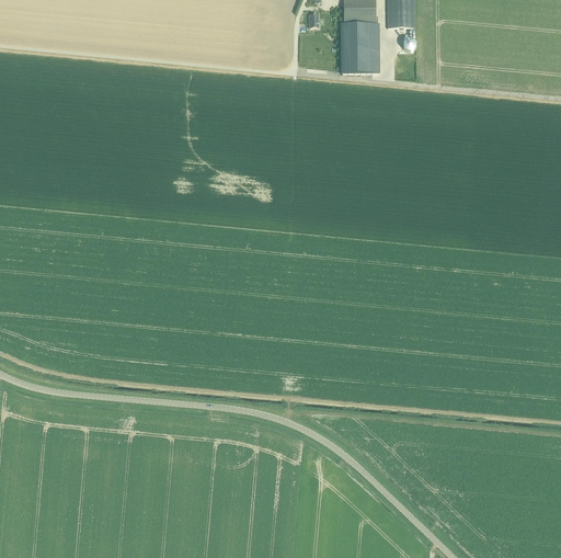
[(343,0),(344,22),(376,22),(375,0),(343,0)]
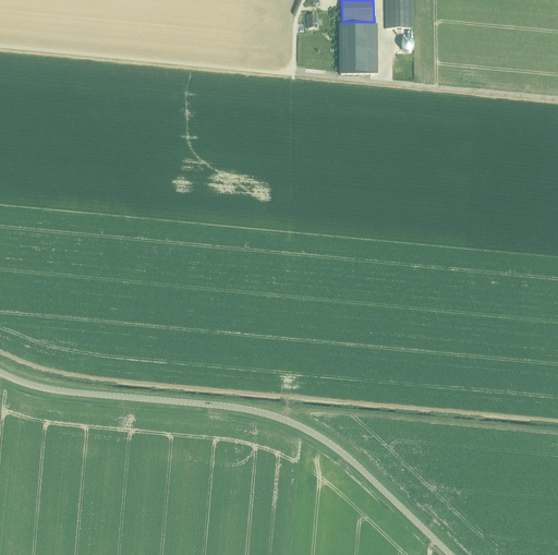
[(413,26),(412,0),(385,0),(386,4),(386,27),(396,26),(413,26)]
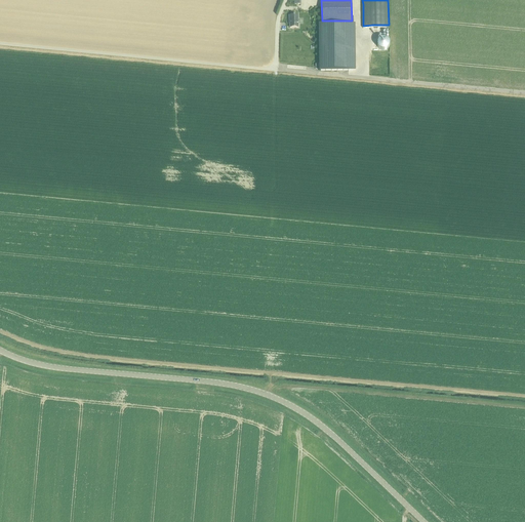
[(298,12),(289,12),(289,18),(290,25),(298,25),(298,12)]
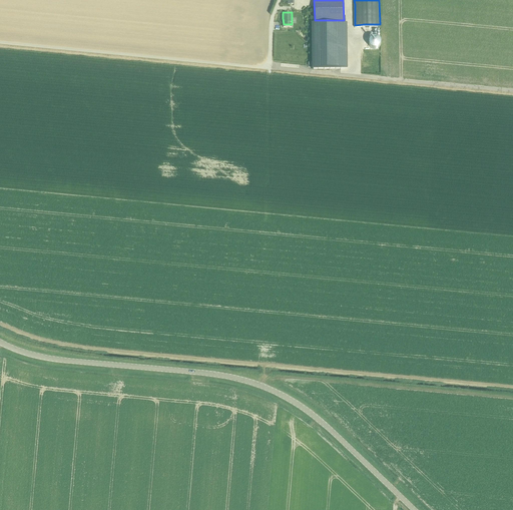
[(313,21),(313,23),(313,28),(313,35),(313,52),(313,63),(313,66),(316,66),(322,66),(329,66),(340,66),(341,66),(341,60),(341,58),(341,36),(340,27),(340,21),(337,21),(336,21),(335,21),(314,21),(313,21)]
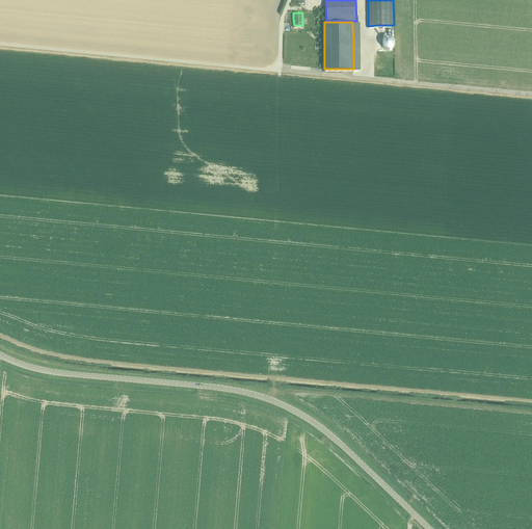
[(386,36),(384,37),(383,38),(383,40),(382,40),(382,41),(382,42),(382,43),(382,44),(382,45),(383,45),(383,46),(383,47),(384,47),(386,47),(386,48),(387,48),(388,48),(389,48),(390,48),(391,48),(391,47),(392,47),(393,46),(394,45),(394,44),(394,43),(394,42),(394,41),(394,40),(393,38),(393,37),(392,37),(391,36),(390,36),(389,36),(388,36),(387,36),(386,36)]
